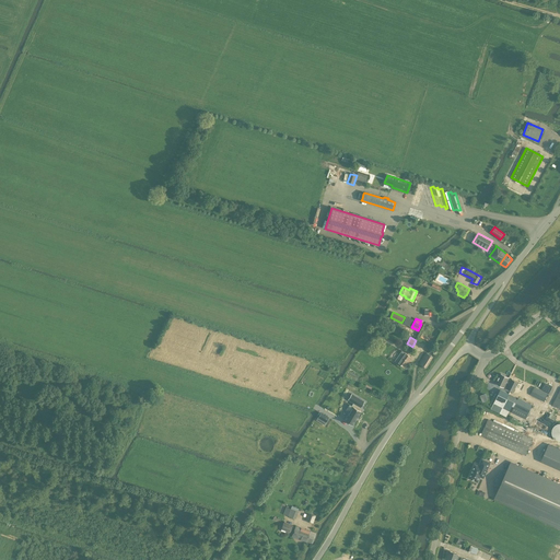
[(404,368),(411,358),(404,352),(397,362),(404,368)]
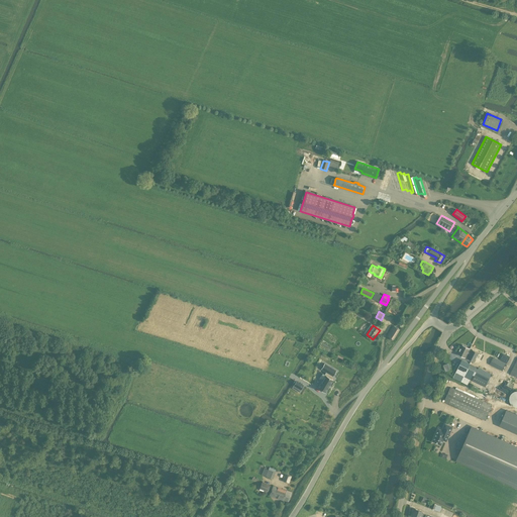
[(393,340),(400,330),(394,326),(387,336),(393,340)]
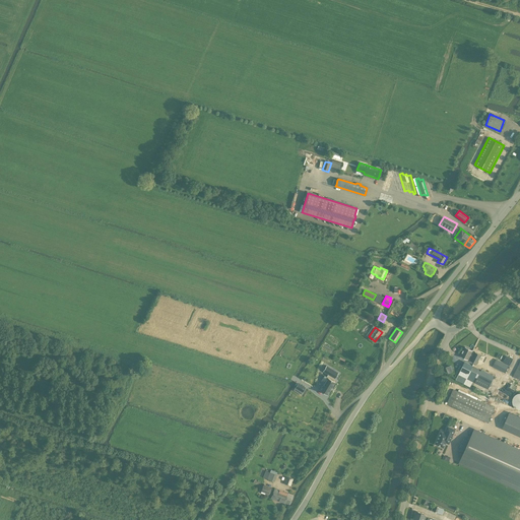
[(465,347),(461,356),(468,360),(472,350),(465,347)]
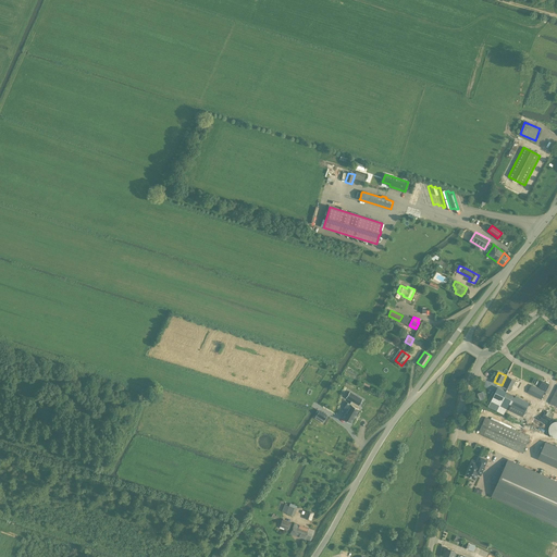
[(506,378),(504,381),(506,382),(504,387),(511,391),(516,381),(509,378),(508,379),(506,378)]
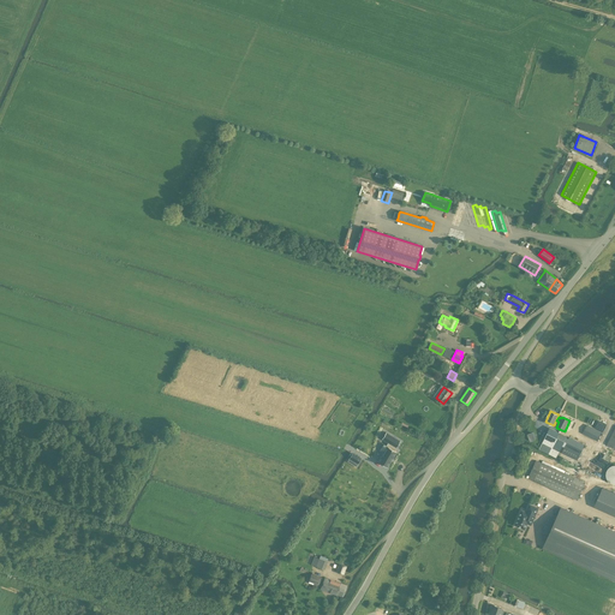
[(602,433),(586,425),(583,434),(597,441),(602,433)]
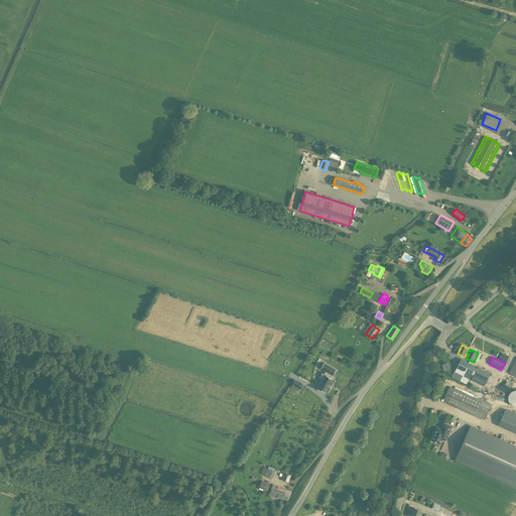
[(462,359),(456,372),(470,379),(476,366),(462,359)]
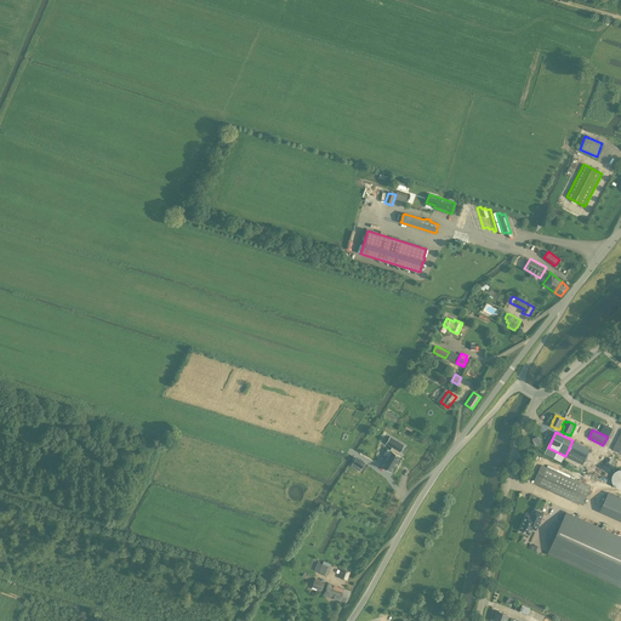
[(391,472),(400,456),(398,455),(404,445),(389,437),(386,443),(392,446),(389,450),(388,449),(385,455),(387,456),(381,466),(391,472)]
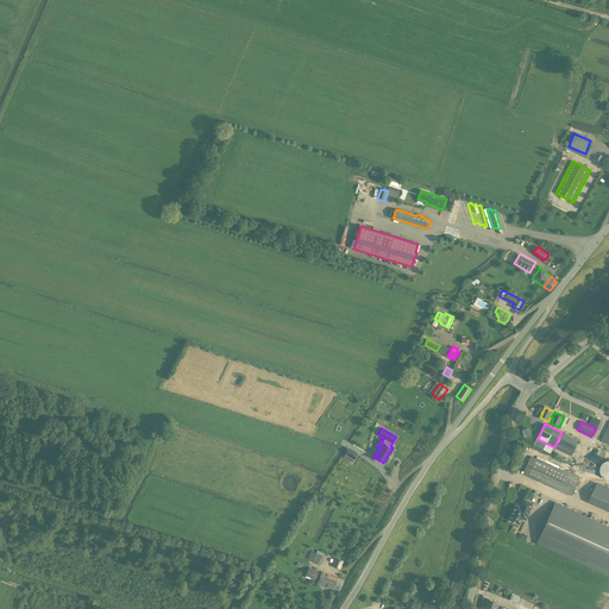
[(556,449),(571,456),(579,440),(564,433),(556,449)]
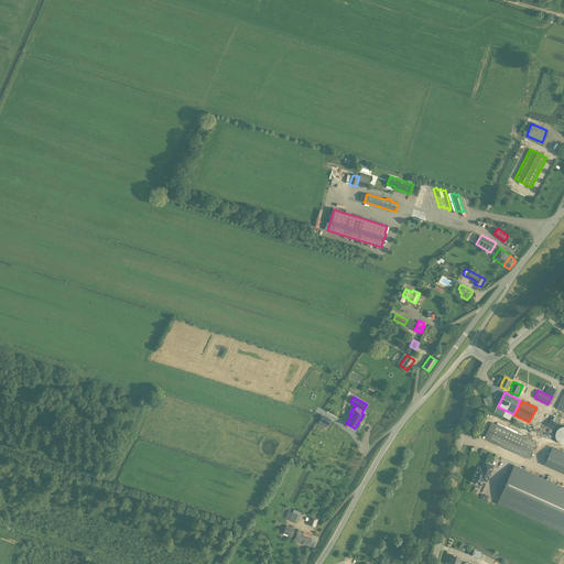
[(321,421),(328,425),(331,421),(323,415),(321,421)]
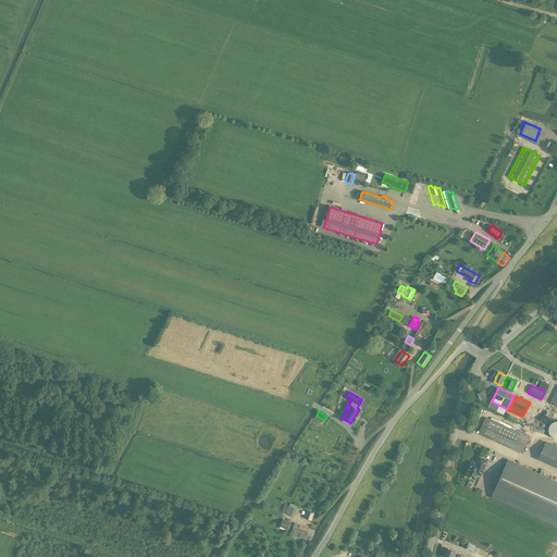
[(479,433),(523,453),(530,437),(485,418),(479,433)]
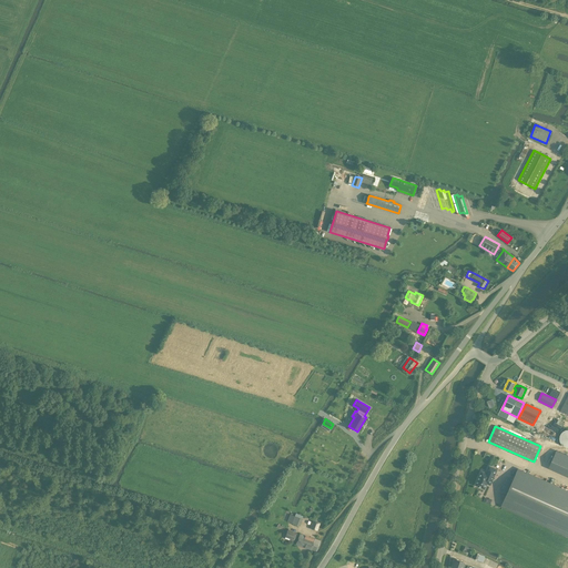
[(556,453),(549,468),(558,472),(565,457),(556,453)]
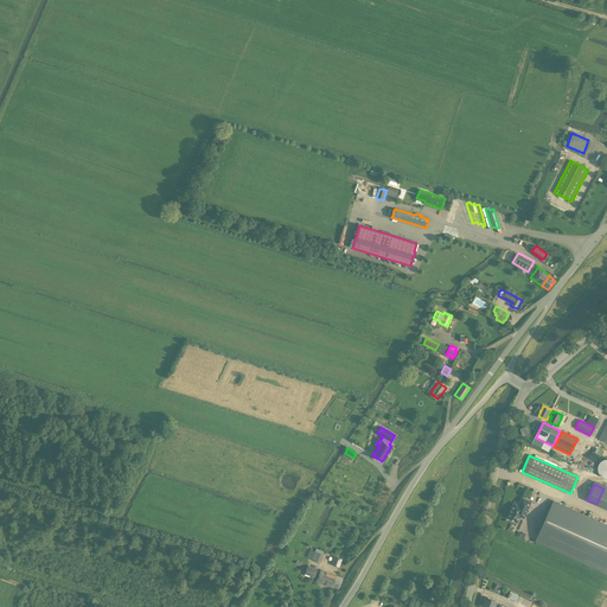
[(515,503),(509,518),(518,523),(523,512),(526,515),(531,502),(523,498),(521,503),(521,504),(521,505),(515,503)]
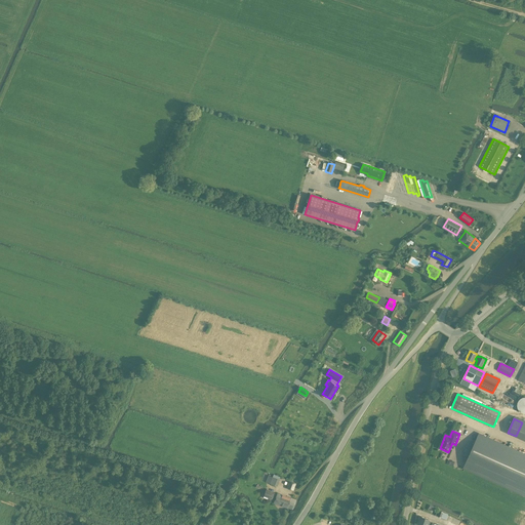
[(463,468),(524,494),(524,454),(479,434),(475,444),(470,442),(463,455),(469,457),(463,468)]
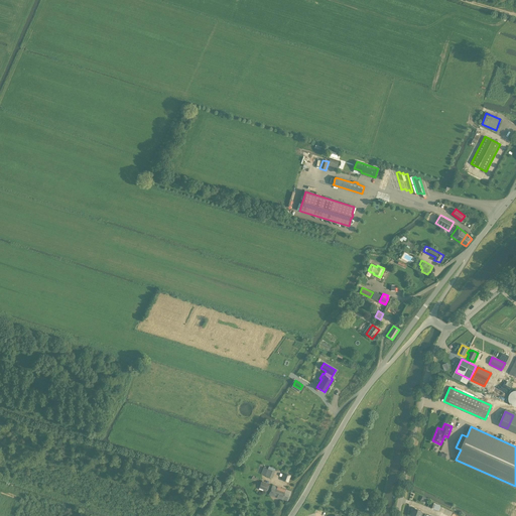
[(266,476),(272,478),(274,472),(268,470),(266,476)]
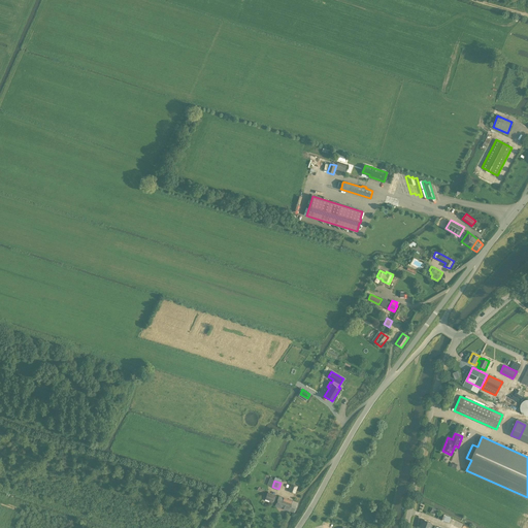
[(295,493),(297,487),(291,485),(289,491),(295,493)]
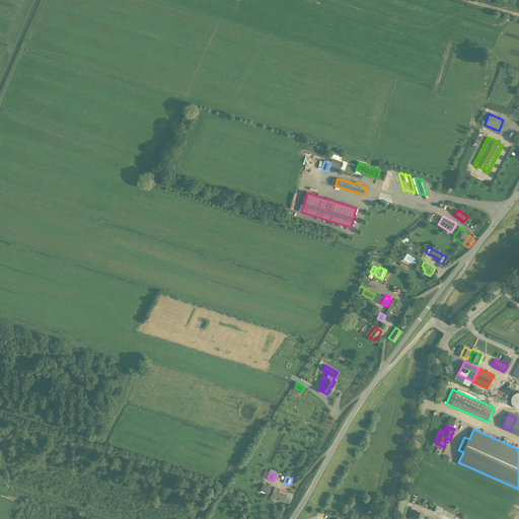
[(269,493),(271,488),(263,485),(261,491),(269,493)]
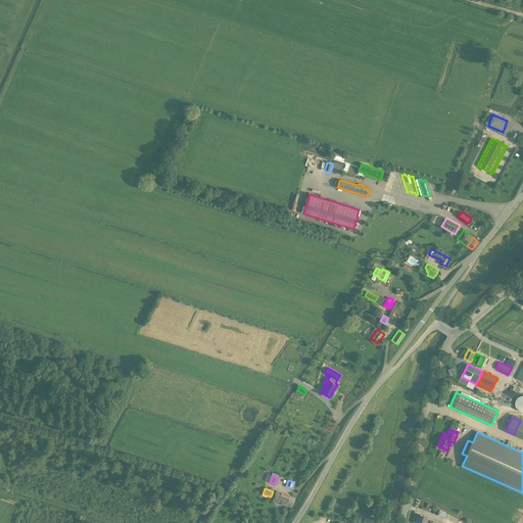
[(273,501),(291,508),(295,498),(277,491),(273,501)]
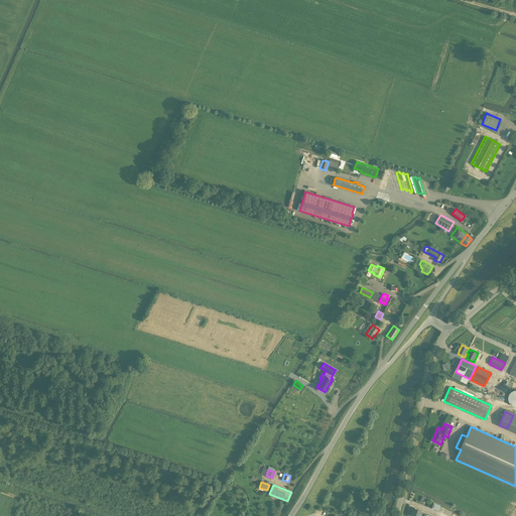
[(431,502),(429,507),(439,511),(441,505),(431,502)]
